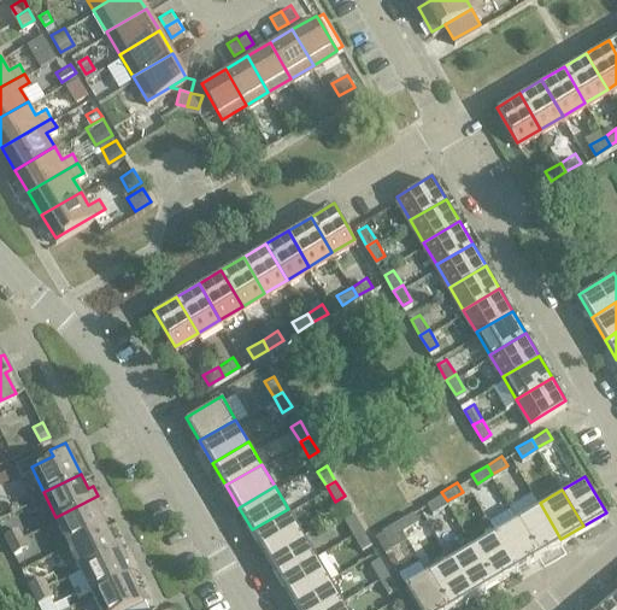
[(447,500),(441,492),(427,500),(432,510),(447,500)]
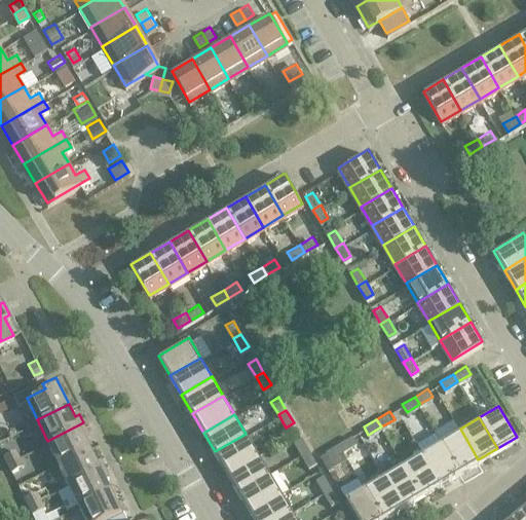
[(87,432),(83,422),(47,441),(58,461),(89,446),(83,434),(87,432)]
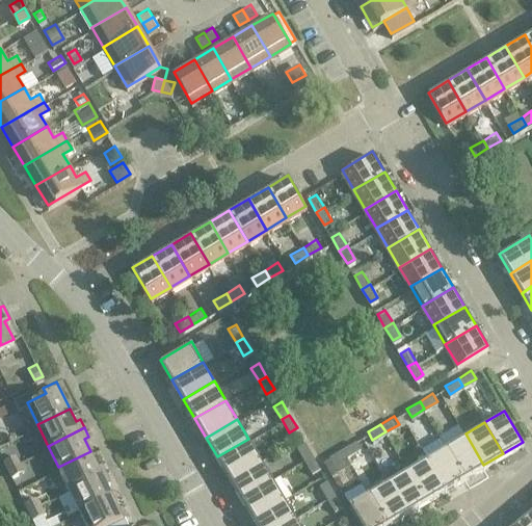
[(483,465),(466,434),(446,445),(464,476),(483,465)]
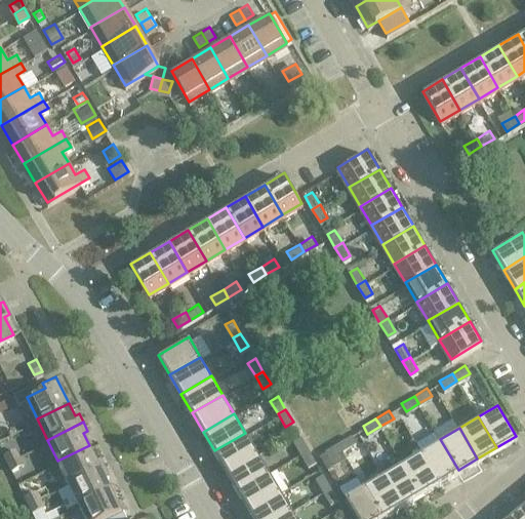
[(256,452),(245,433),(214,450),(226,470),(256,452)]
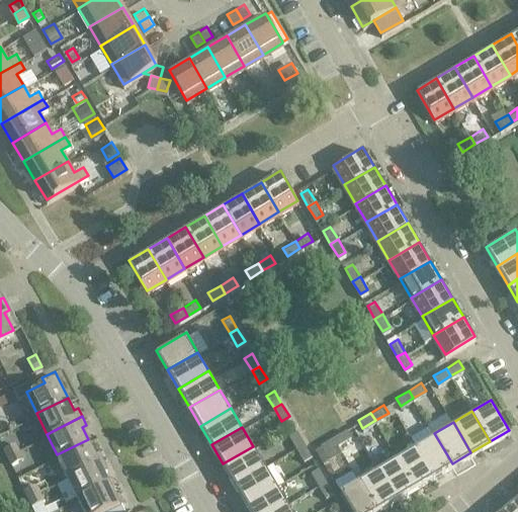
[(350,435),(346,427),(333,435),(338,442),(350,435)]
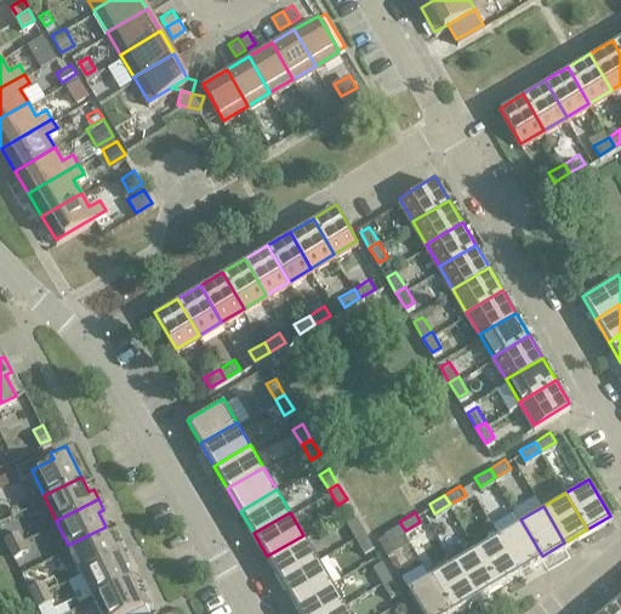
[(364,529),(355,513),(346,519),(355,534),(364,529)]
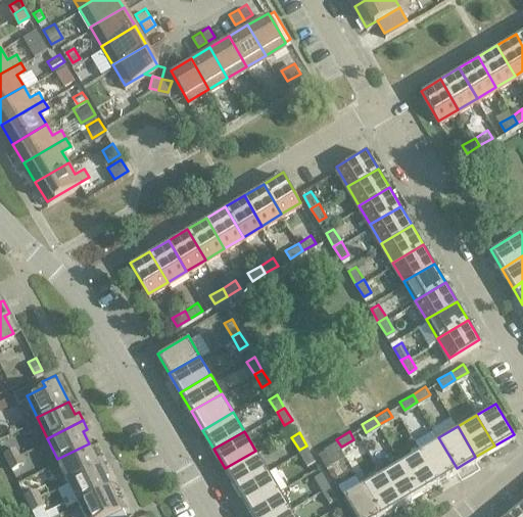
[(457,468),(438,437),(419,449),(437,479),(457,468)]
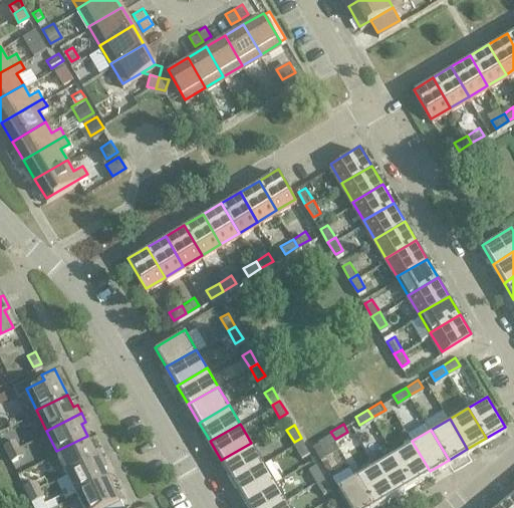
[(335,439),(330,432),(318,439),(322,447),(335,439)]
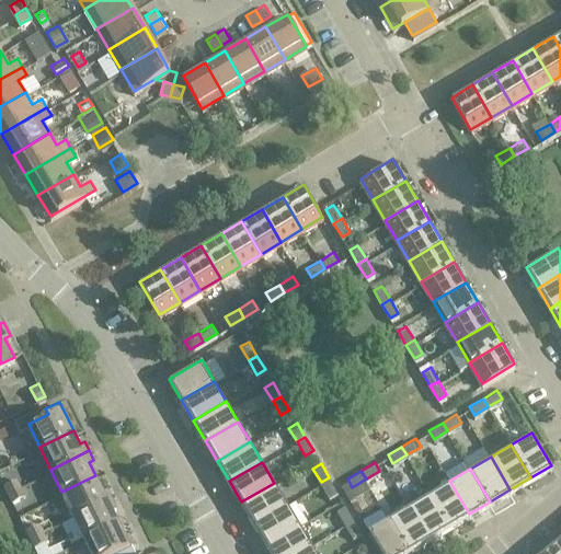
[(16,475),(3,482),(8,491),(20,484),(16,475)]
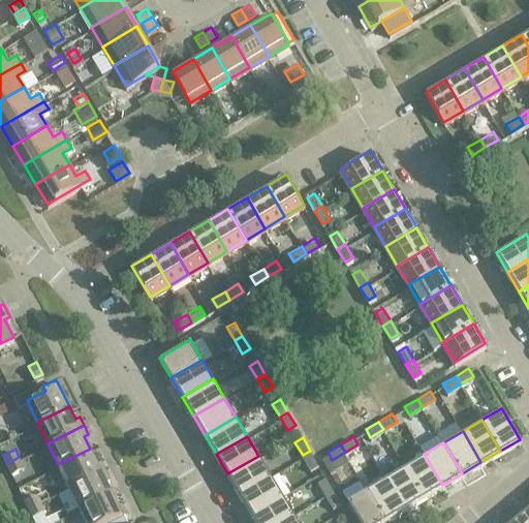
[(95,461),(90,449),(58,464),(68,485),(104,467),(100,459),(95,461)]
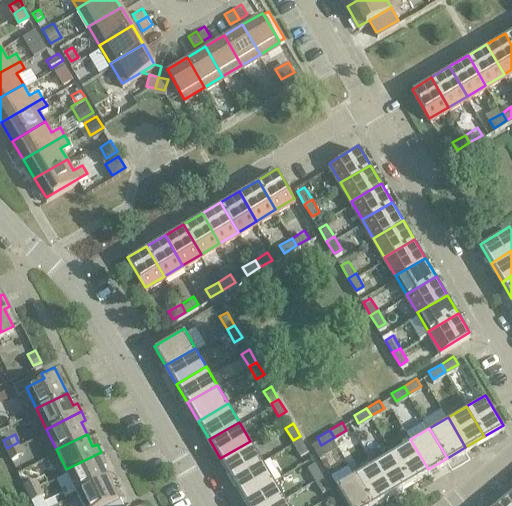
[(308,448),(300,436),(293,440),(300,453),(308,448)]
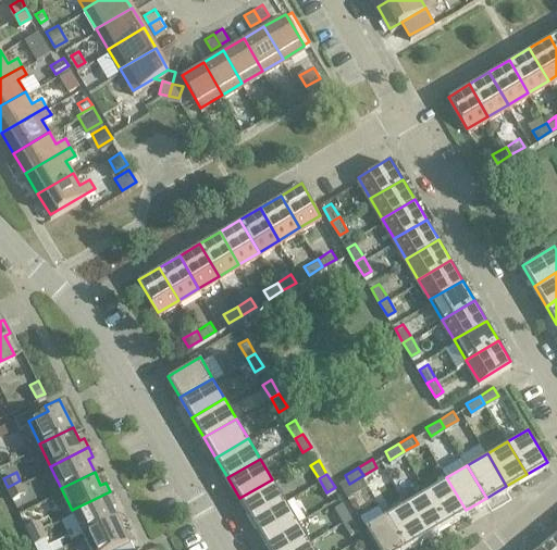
[(466,510),(446,477),(426,489),(446,522),(466,510)]
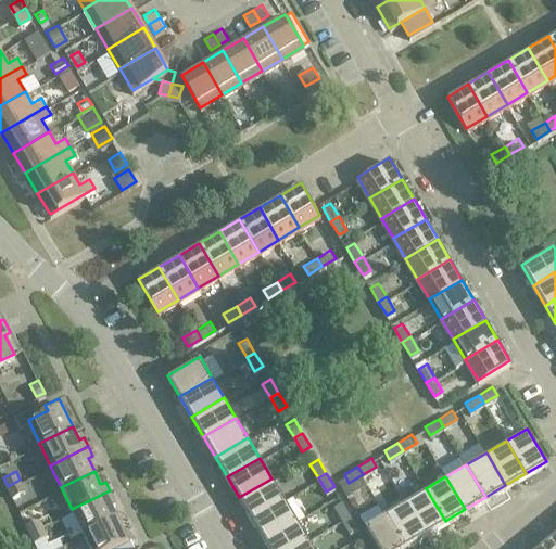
[(283,498),(272,479),(239,497),(251,518),(283,498)]
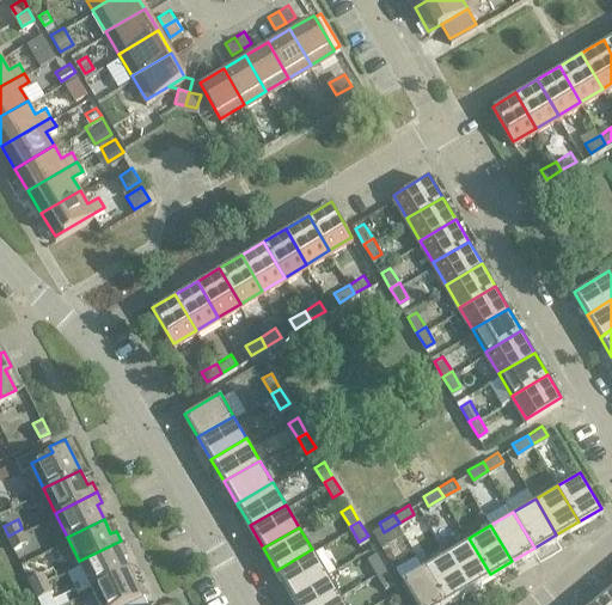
[(26,538),(22,529),(8,536),(13,545),(26,538)]
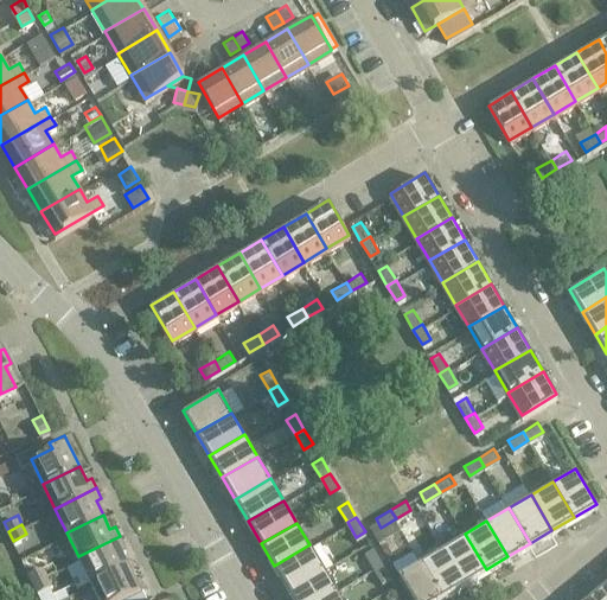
[(486,569),(465,534),(442,547),(464,582),(486,569)]
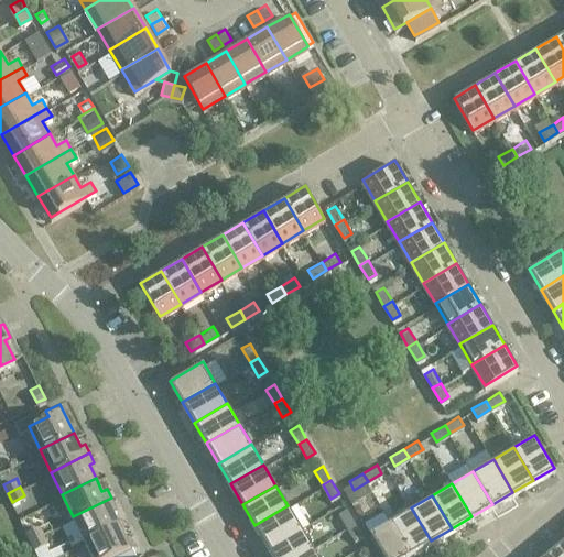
[(116,508),(111,498),(73,516),(84,539),(118,523),(111,510),(116,508)]
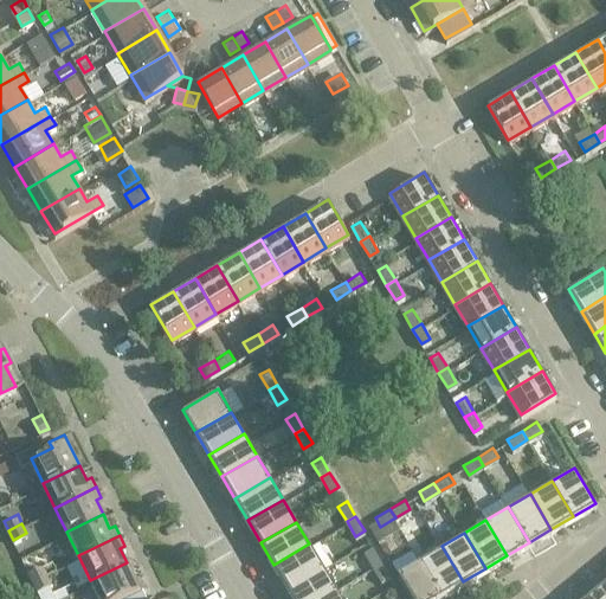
[(322,566),(309,543),(274,565),(287,586),(322,566)]
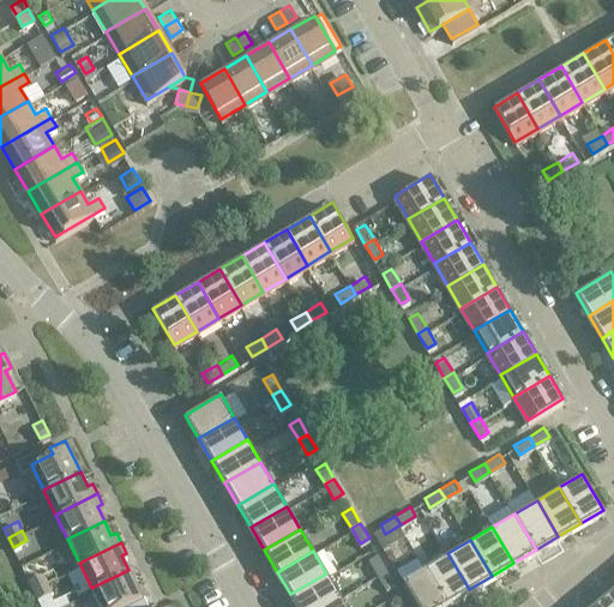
[(386,566),(378,552),(368,558),(377,572),(386,566)]
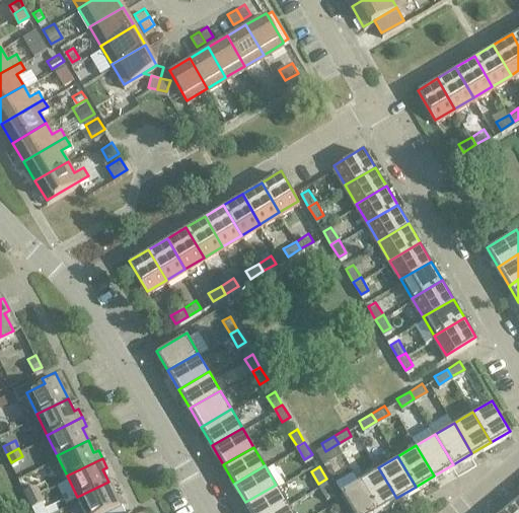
[(396,498),(378,467),(360,479),(377,509),(396,498)]
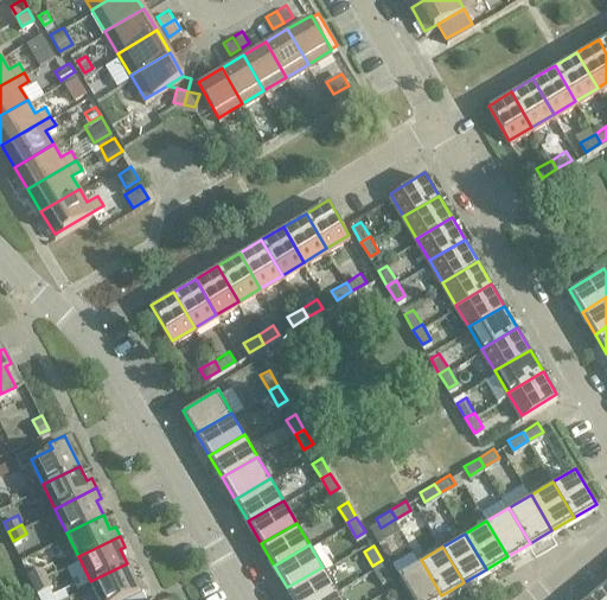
[(390,575),(382,560),(372,566),(382,581),(390,575)]
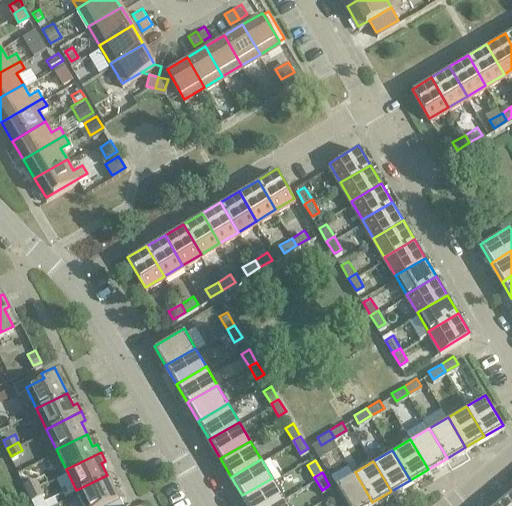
[(365,505),(372,502),(355,472),(336,484),(348,505),(365,505)]
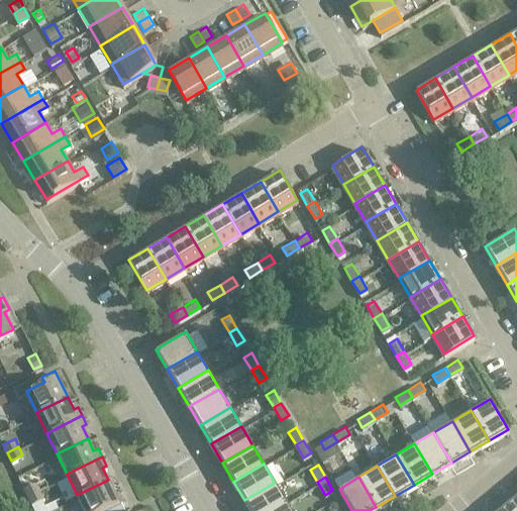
[(35,480),(23,486),(27,494),(38,488),(35,480)]
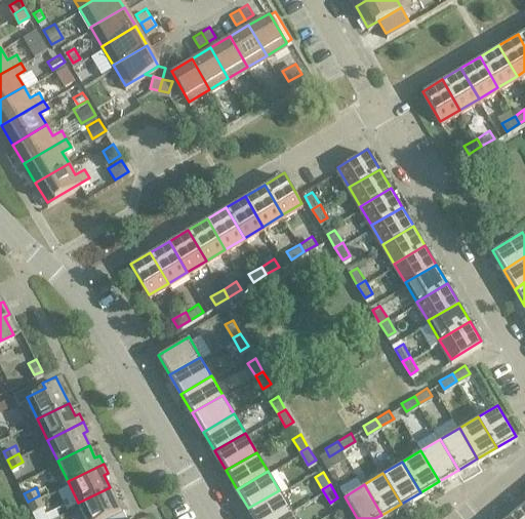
[(115,500),(110,487),(78,503),(86,518),(99,518),(125,507),(120,497),(115,500)]
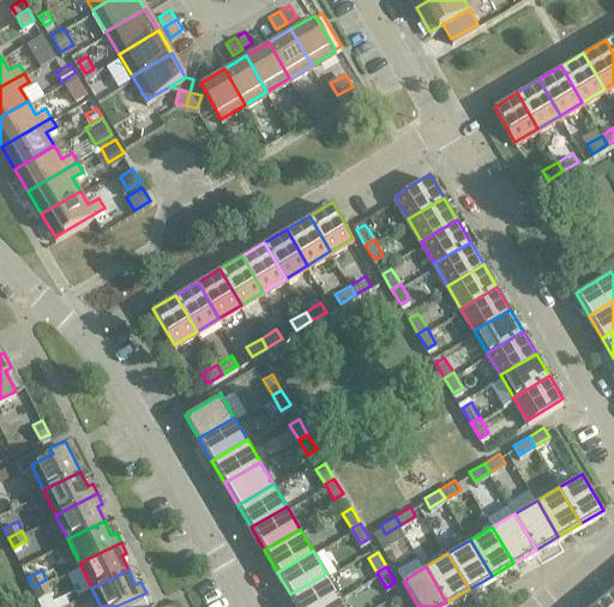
[(319,606),(339,595),(326,574),(290,594),(298,606),(319,606)]
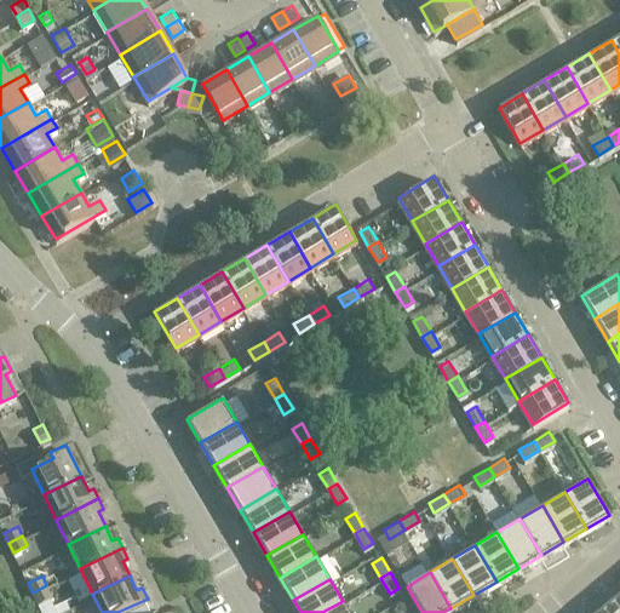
[(51,595),(46,585),(33,593),(38,601),(51,595)]
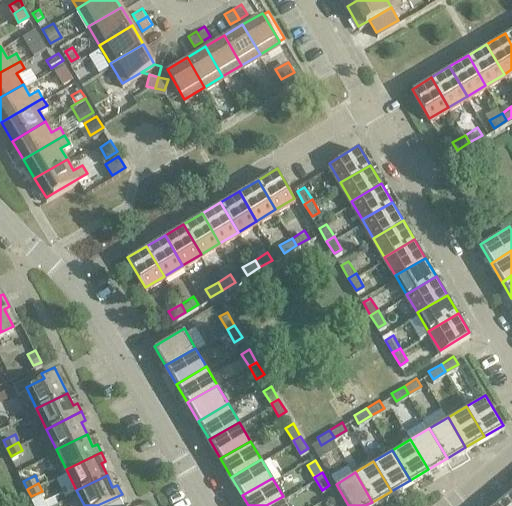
[(288,505),(283,496),(266,505),(288,505)]
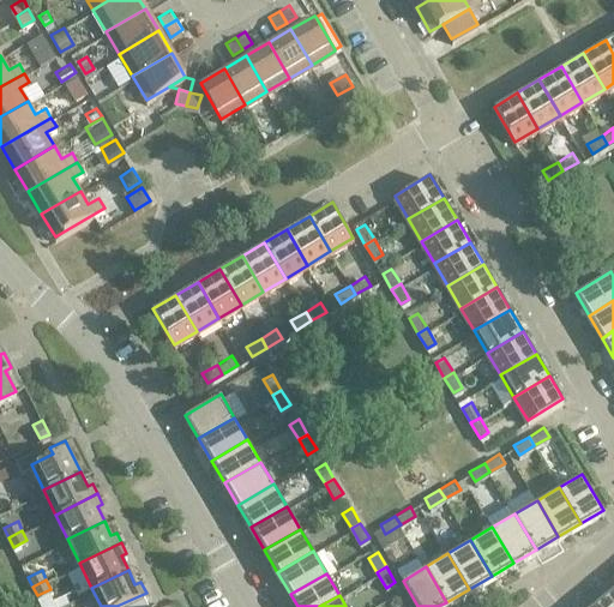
[(613,606),(613,605),(606,595),(590,606),(613,606)]
